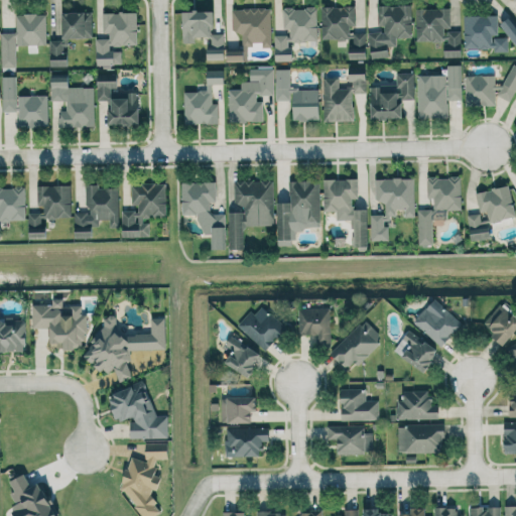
[(377,5),(378,30),(369,30),(370,57),(388,56),(388,46),(396,46),(396,37),(412,37),(411,4),(377,5)]
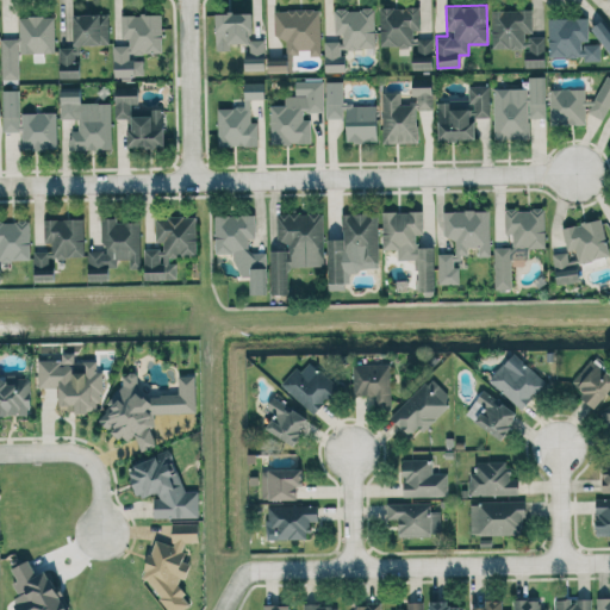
[(379,7),(380,45),(414,45),(414,69),(433,69),(433,36),(419,36),(419,7),(379,7)]
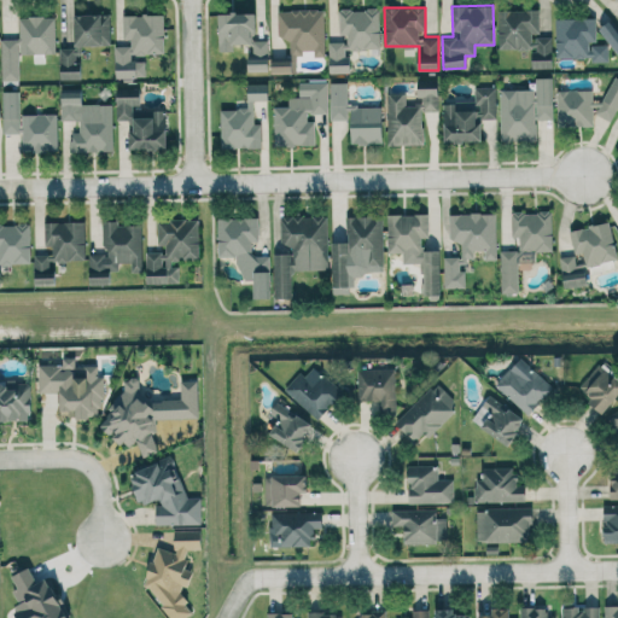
[(330,73),(348,73),(348,50),(379,50),(379,9),(339,9),(339,39),(328,39),(330,73)]
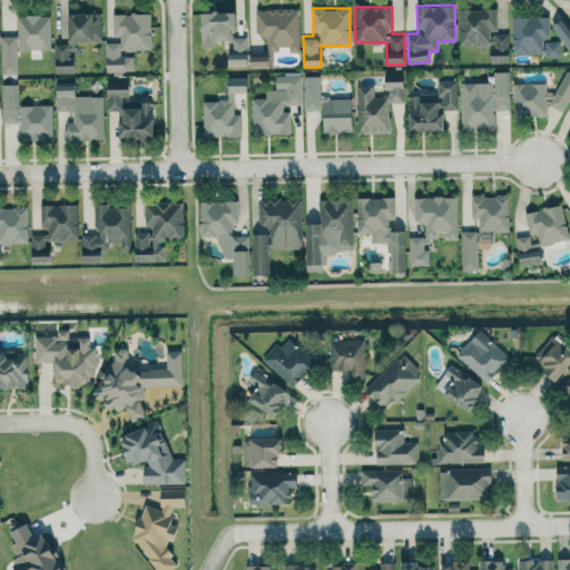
[(300,9),(256,9),(256,35),(267,35),(267,49),(287,48),(287,51),(300,51),(300,9)]
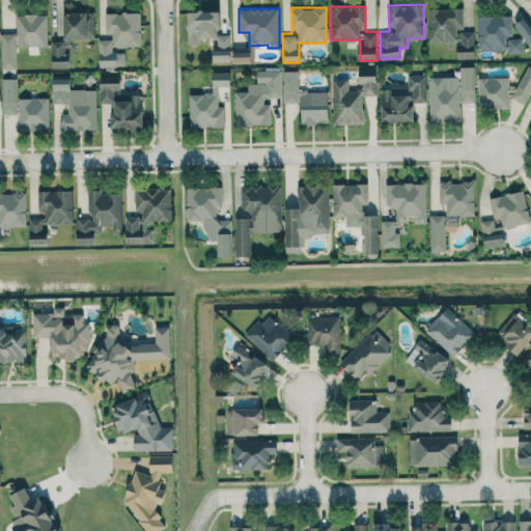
[(428,43),(457,42),(457,58),(474,58),(474,30),(464,31),(463,8),(427,8),(428,43)]
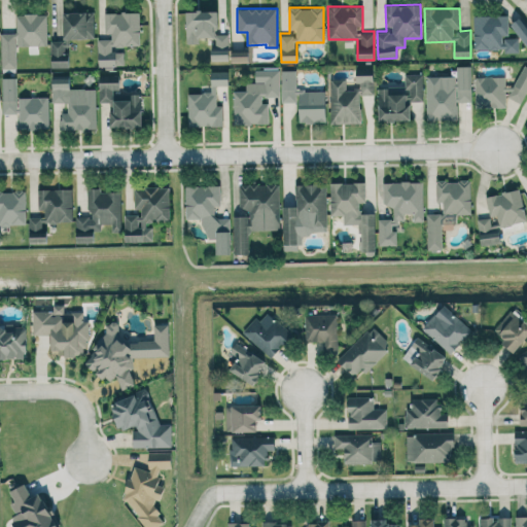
[(95,38),(94,11),(63,12),(64,39),(95,38)]
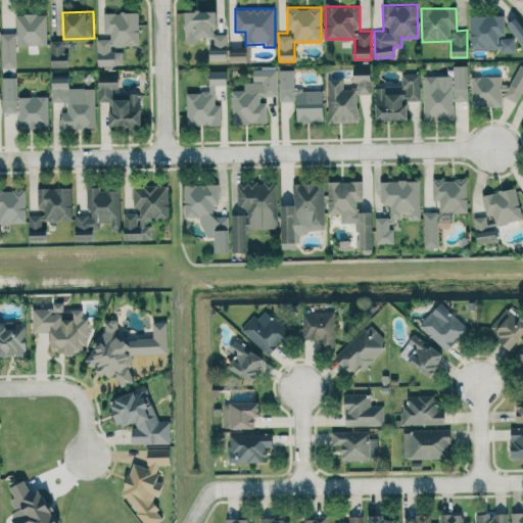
[(98,65),(124,65),(123,51),(111,52),(111,46),(139,45),(138,11),(103,12),(104,37),(97,37),(98,65)]
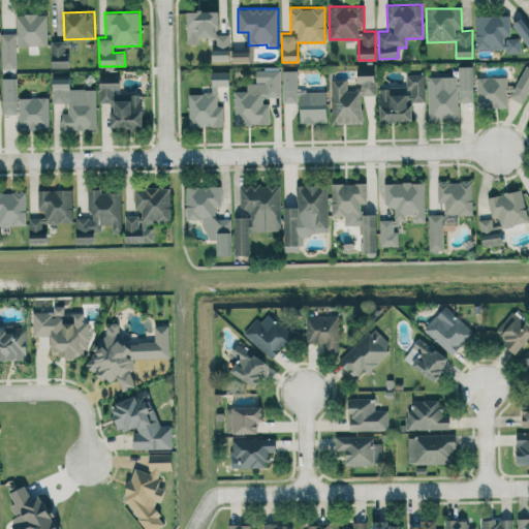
[(229,60),(229,34),(217,34),(217,26),(218,26),(218,11),(187,11),(187,43),(199,43),(199,37),(213,37),(213,60),(229,60)]
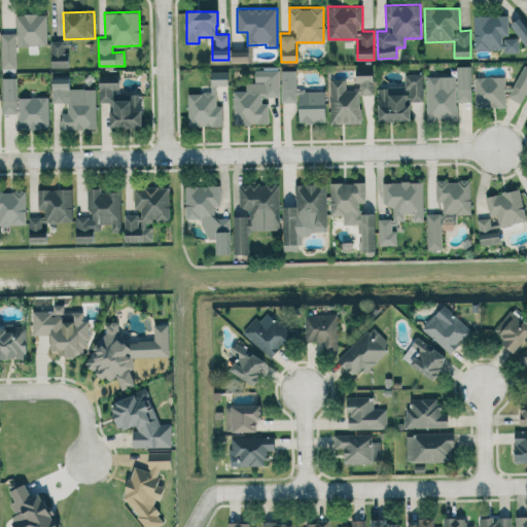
[(46,13),(16,14),(16,33),(1,33),(2,69),(16,68),(16,46),(47,45),(46,13)]
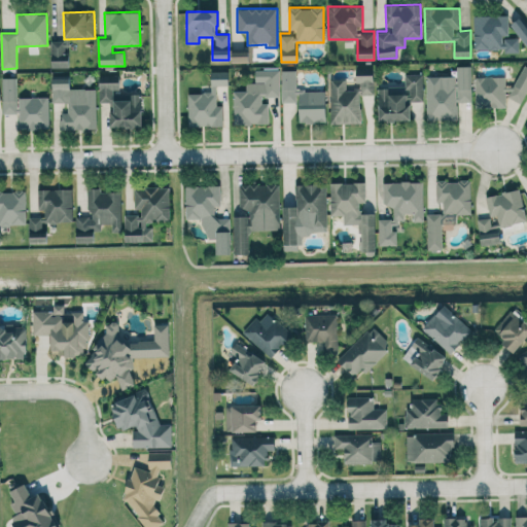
[(519,53),(519,37),(508,37),(507,14),(473,15),(473,49),(504,48),(504,53),(519,53)]
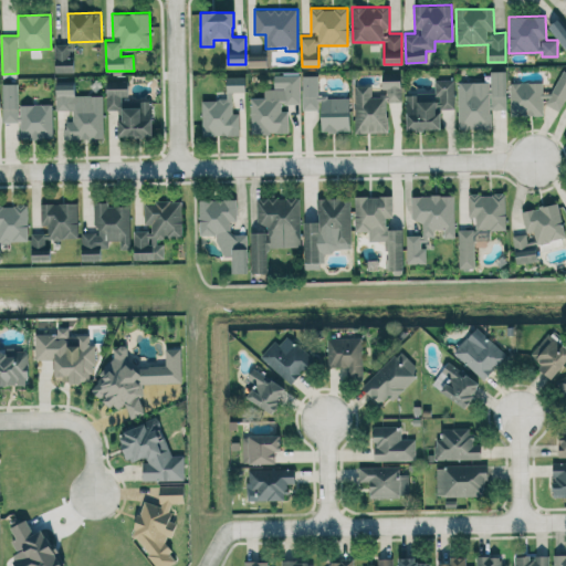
[(565,50),(565,25),(561,18),(548,25),(565,50)]
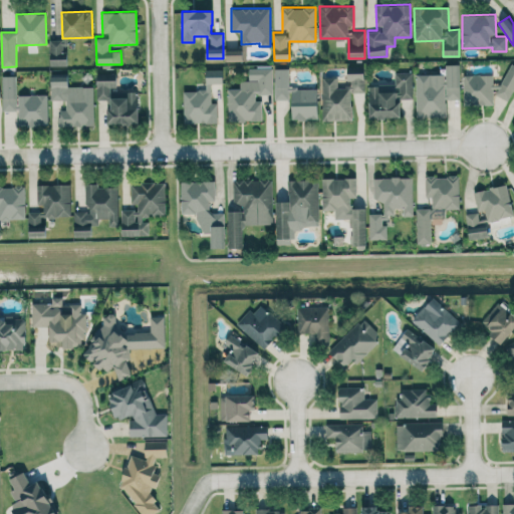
[(49,40),(50,66),(67,65),(66,52),(64,52),(64,39),(49,40)]
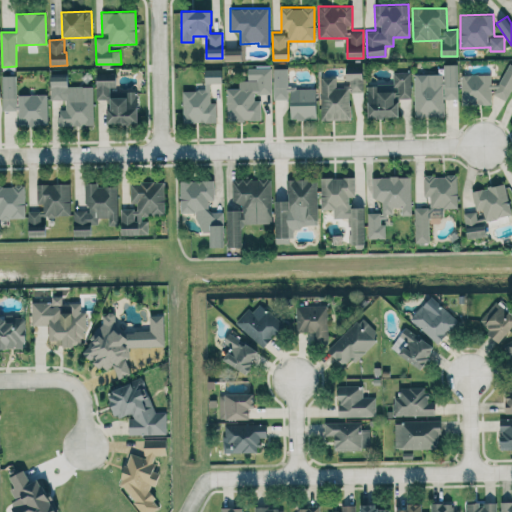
[(225,61),(242,60),(241,49),(224,50),(225,61)]
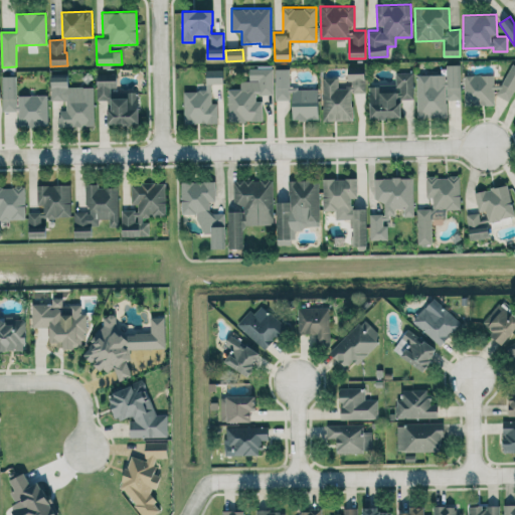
[(464,74),(465,106),(495,105),(494,96),(495,95),(511,101),(514,90),(514,64),(511,63),(503,84),(494,84),(493,74),(464,74)]
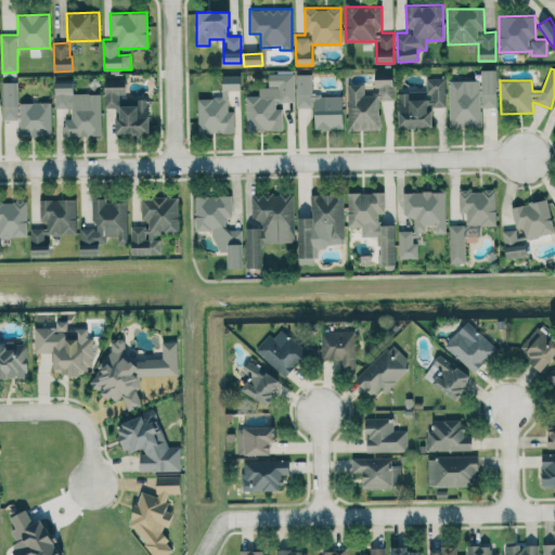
[(480,80),(449,80),(449,127),(481,127),(481,107),(494,107),(494,69),(480,69),(480,80)]
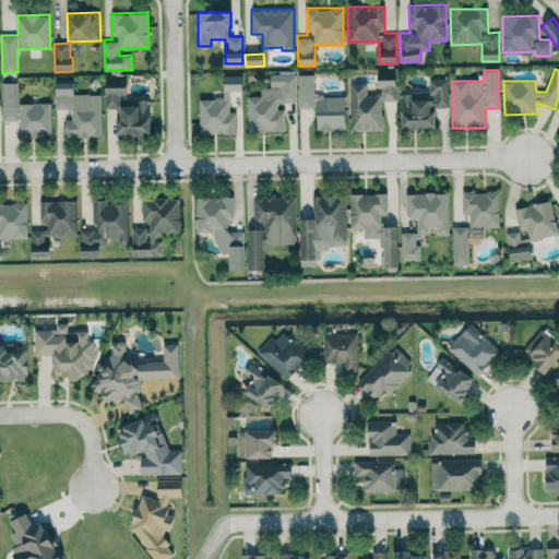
[(248,132),(285,131),(285,105),(297,104),(296,73),(270,73),(271,87),(261,87),(261,96),(247,96),(248,132)]
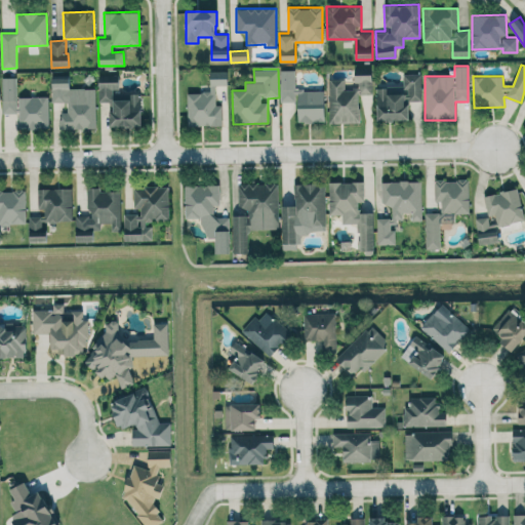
[(215,85),(228,85),(227,70),(209,71),(210,92),(187,92),(188,126),(223,125),(221,105),(215,105),(215,85)]
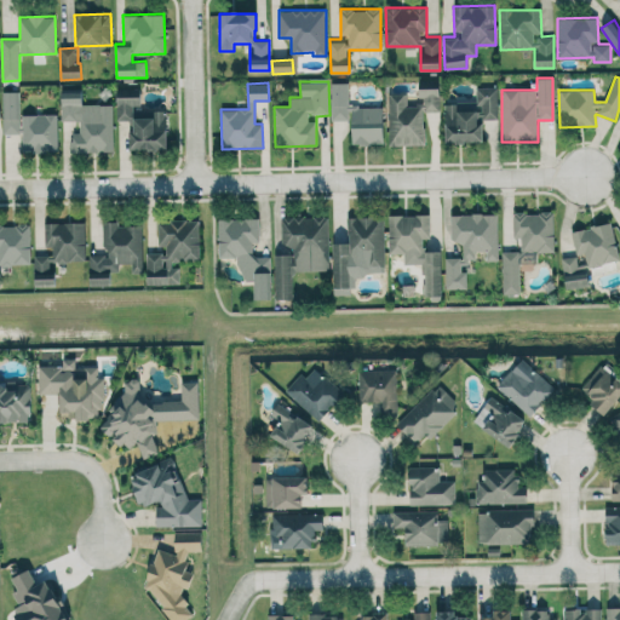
[(348,82),(331,82),(332,120),(349,120),(348,82)]
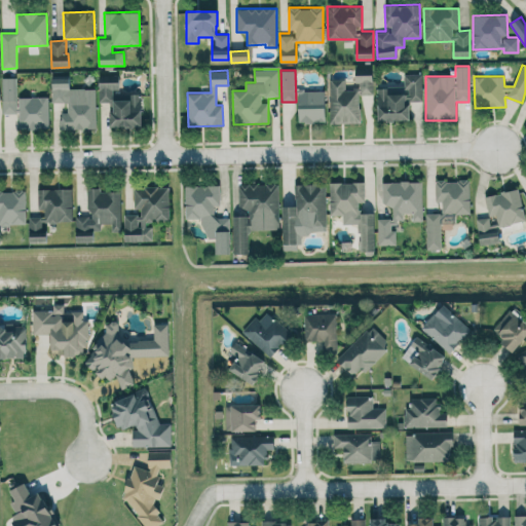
[(330,123),(361,123),(360,95),(373,95),(372,74),(357,75),(357,88),(346,88),(345,78),(329,79),(330,123)]
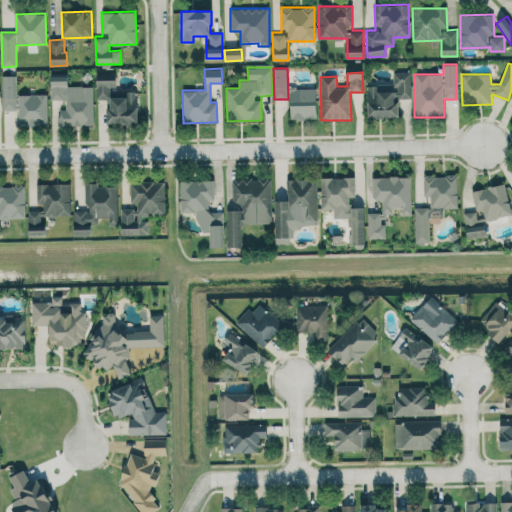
[(411,72),(393,72),(393,86),(367,86),(368,117),(399,117),(399,99),(411,99),(411,72)]
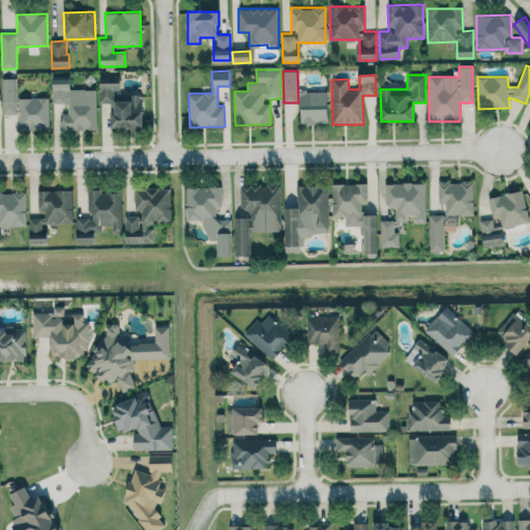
[(111,127),(142,128),(143,94),(120,93),(120,76),(100,76),(100,102),(112,102),(111,127)]
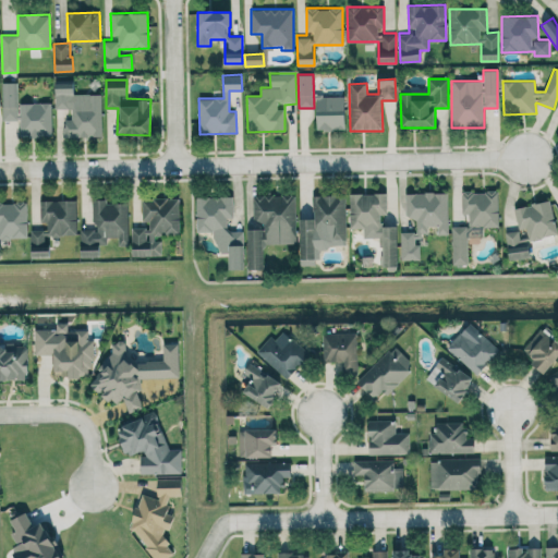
[(2,120),(17,120),(19,83),(3,82),(2,120)]
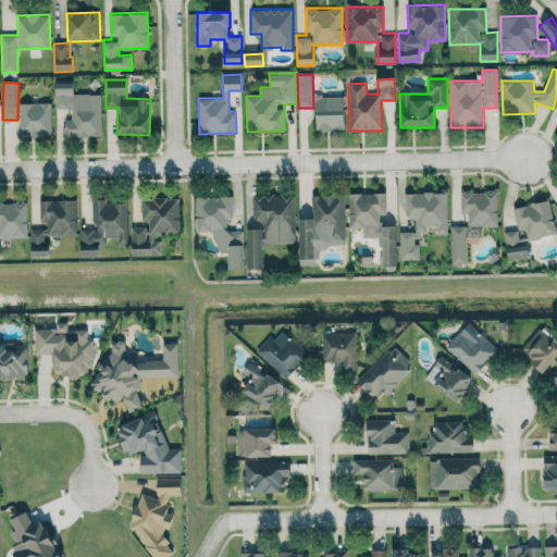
[(101,136),(101,94),(74,94),(74,82),(54,82),(54,108),(72,108),(72,119),(63,119),(63,136),(101,136)]
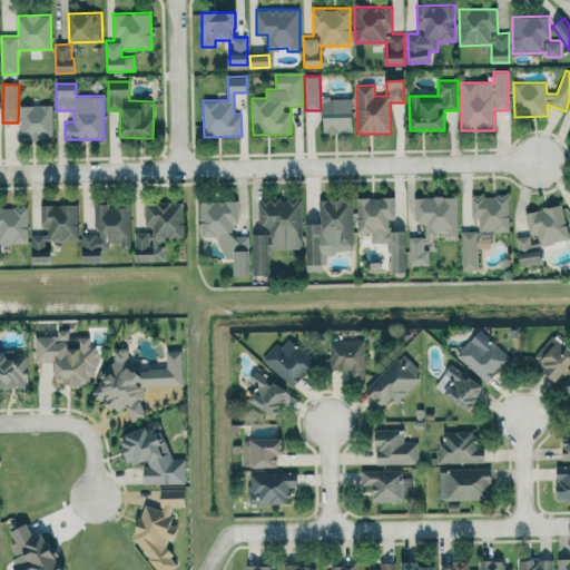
[(324,133),(352,131),(352,98),(323,98),(324,133)]
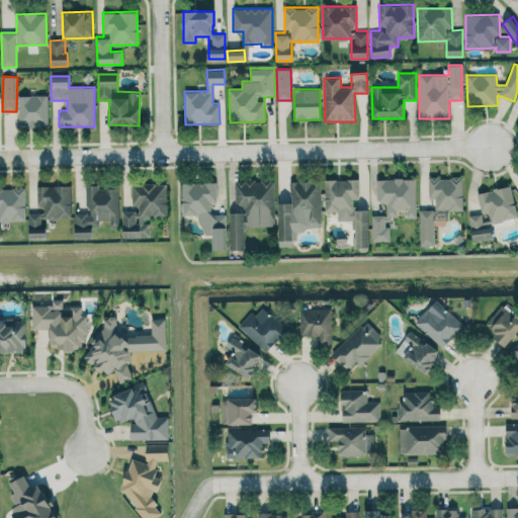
[(49,126),(48,95),(18,96),(18,127),(49,126)]
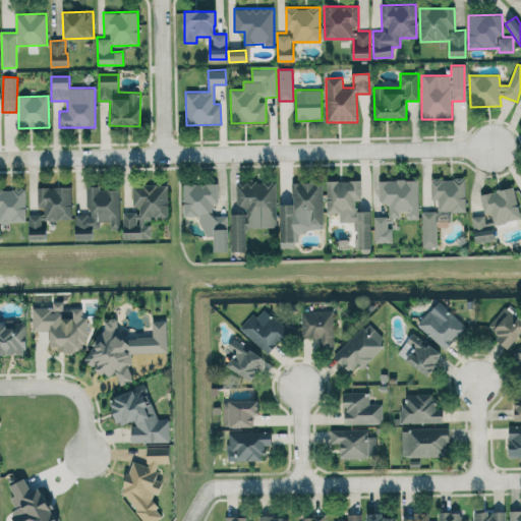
[(431,199),(438,199),(438,212),(466,211),(465,178),(430,179),(431,199)]
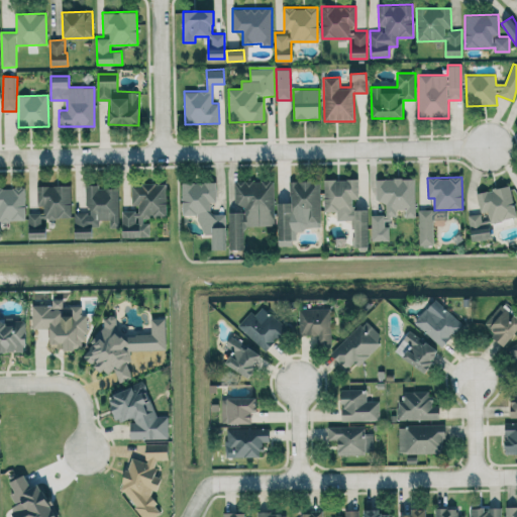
[(415,178),(376,179),(376,202),(386,201),(386,214),(371,215),(372,240),(388,240),(388,218),(397,218),(396,210),(405,209),(405,216),(416,216),(415,178)]
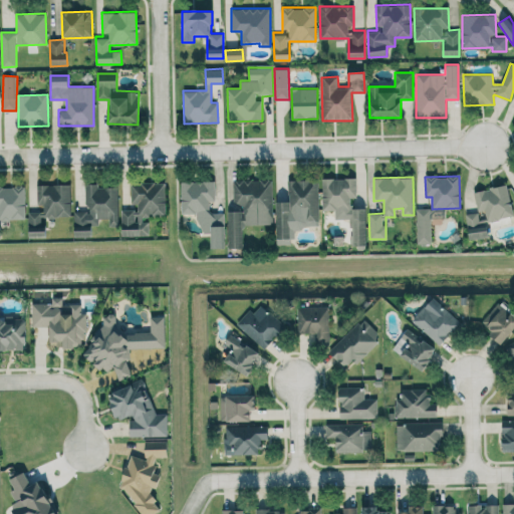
[(363,245),(363,208),(351,208),(351,199),(356,199),(356,178),(322,178),(322,211),(334,211),(334,219),(352,219),(352,245),(363,245)]
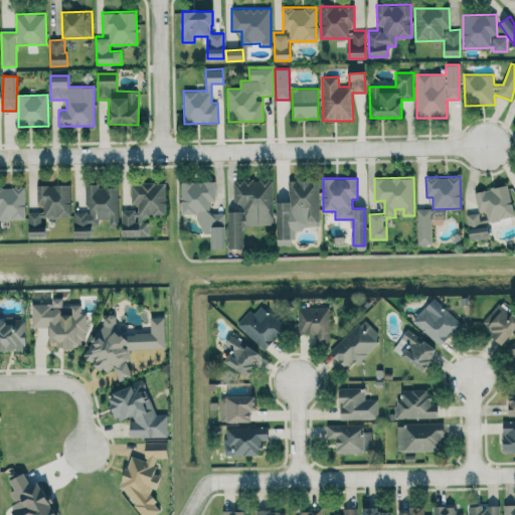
[(320,227),(319,179),(290,180),(290,201),(276,202),(277,239),(296,238),(295,227),(320,227)]
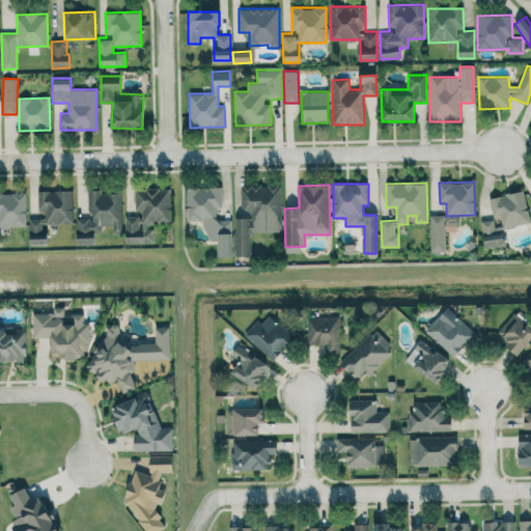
[(281,186),(241,186),(241,210),(250,210),(250,218),(235,218),(235,256),(249,256),(249,231),(282,231),(281,186)]
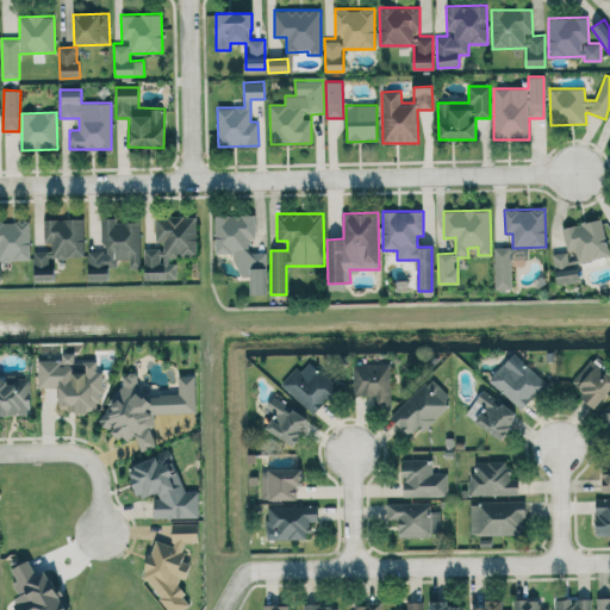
[(215,216),(216,253),(236,253),(236,277),(250,277),(250,294),(266,294),(265,253),(249,253),(249,238),(255,237),(255,215),(215,216)]
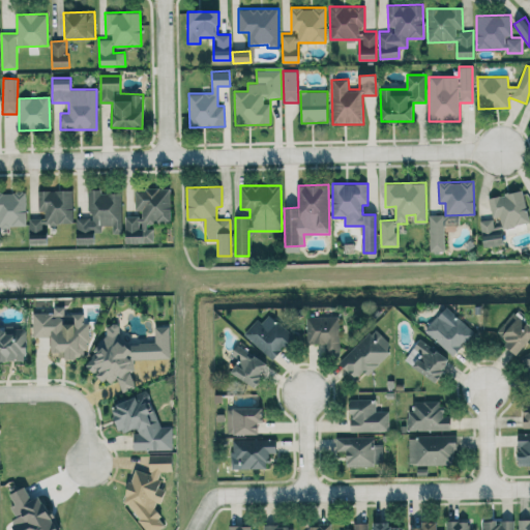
[(126,243),(153,242),(153,224),(171,224),(170,187),(135,188),(135,210),(142,210),(142,215),(125,216),(126,243)]
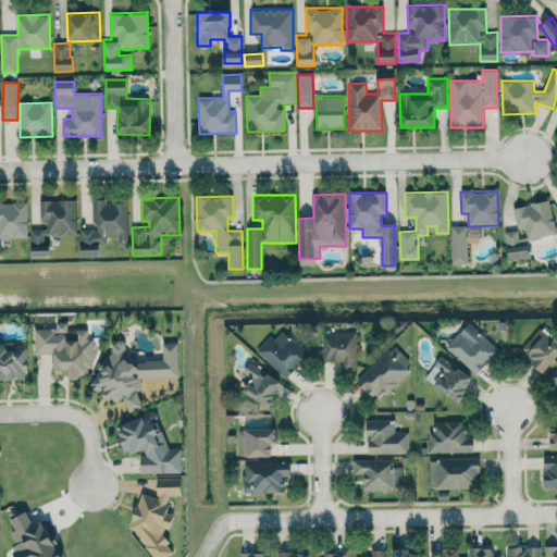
[(39,200),(40,222),(47,222),(47,230),(31,230),(32,256),(48,256),(48,235),(76,235),(76,199),(39,200)]
